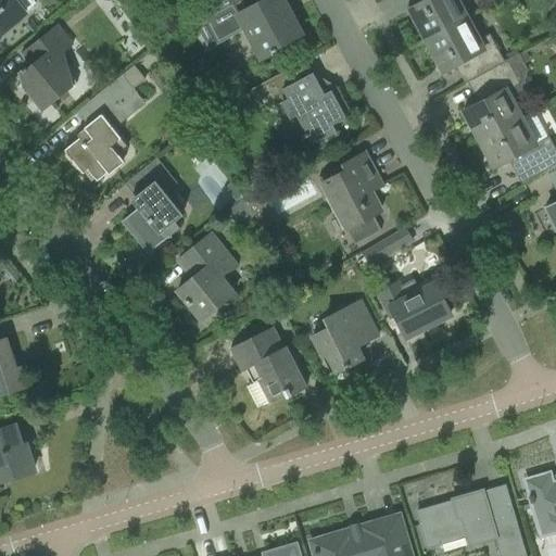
[(0,0),(0,35),(24,16),(23,14),(35,5),(30,0),(0,0)]
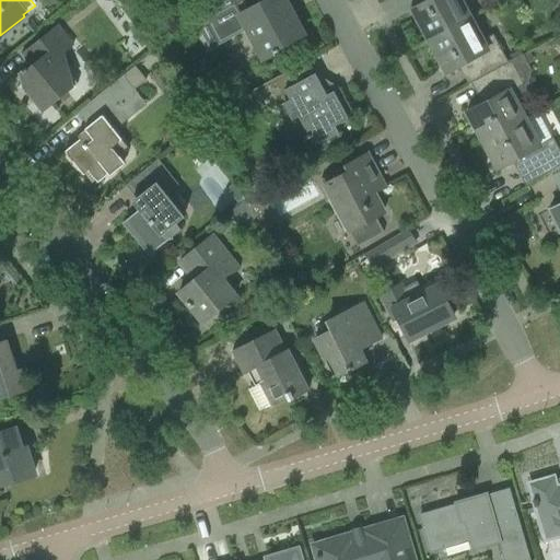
[(216,0),(194,12),(195,14),(200,25),(209,20),(221,44),(247,30),(248,33),(263,60),(268,57),(288,47),(286,44),(299,37),(290,22),(288,24),(281,11),(277,3),(283,0),(266,0),(265,0),(216,0)]
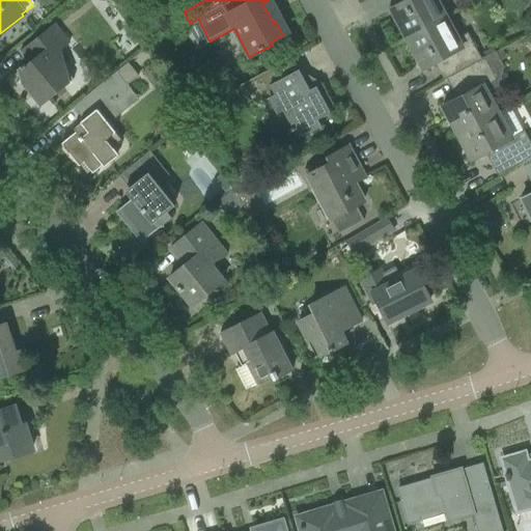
[(406,38),(407,39),(446,18),(436,0),(401,0),(402,2),(390,8),(397,22),(400,20),(410,36),(406,38)]
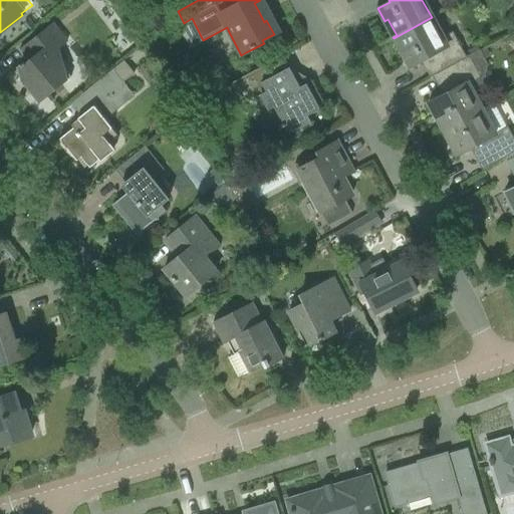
[(432,17),(397,36),(406,53),(403,54),(409,67),(422,60),(430,77),(433,75),(465,58),(452,32),(444,36),(433,16),(432,17)]
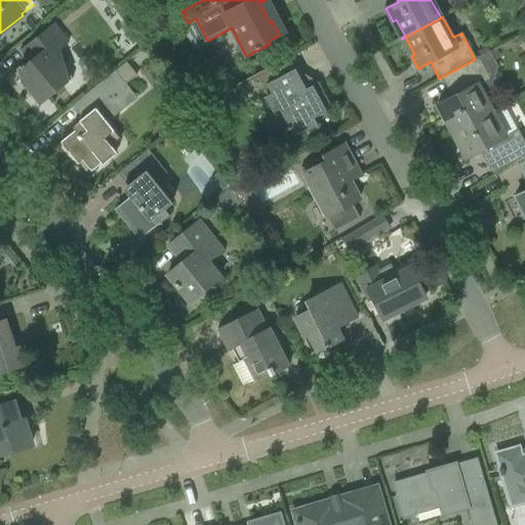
[(22,70),(14,75),(32,96),(40,107),(48,101),(64,87),(73,80),(67,73),(61,50),(57,46),(66,39),(67,39),(54,23),(53,24),(43,32),(28,44),(37,56),(29,64),(25,67),(24,65),(19,68),(22,70)]
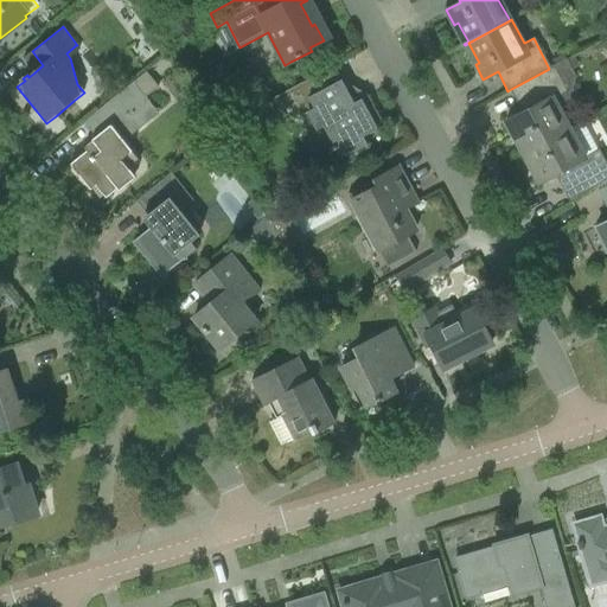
[(510,119),(505,121),(522,153),(568,128),(560,112),(566,109),(573,77),(564,61),(555,66),(511,89),(523,112),(515,116),(513,115),(509,117),(510,119)]
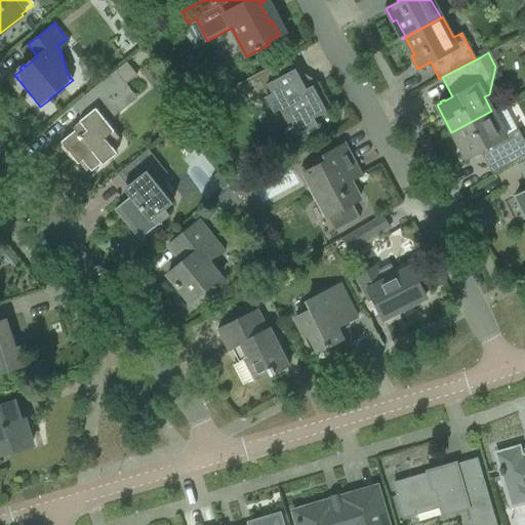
[(283,64),(290,59),(288,57),(236,85),(238,90),(257,80),(267,97),(265,98),(273,114),(279,110),(288,127),(285,129),(287,132),(283,133),(291,149),(320,133),(317,126),(318,125),(314,119),(332,109),(318,83),(306,89),(295,70),(288,73),(283,64)]
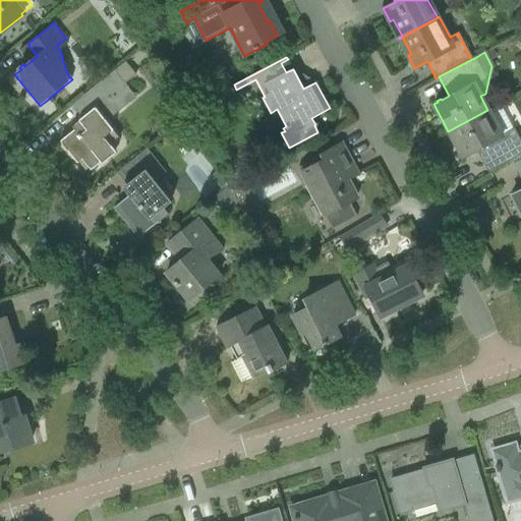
[(73,130),(59,141),(77,164),(82,160),(91,171),(100,163),(102,165),(116,153),(111,146),(120,138),(106,121),(121,109),(113,99),(128,88),(125,83),(135,75),(125,62),(88,93),(72,106),(81,118),(78,121),(71,126),(73,130)]
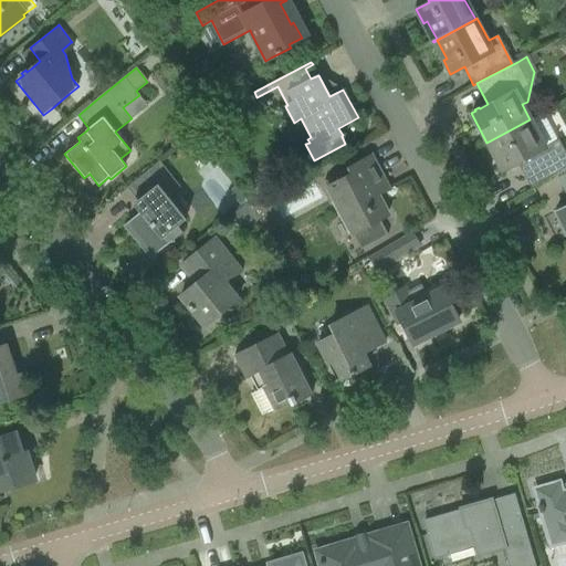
[(530,119),(486,143),(502,171),(506,169),(506,170),(511,168),(511,167),(520,163),(522,160),(526,169),(523,170),(533,188),(532,189),(559,171),(561,170),(564,168),(565,167),(565,156),(558,142),(545,148),(530,119)]
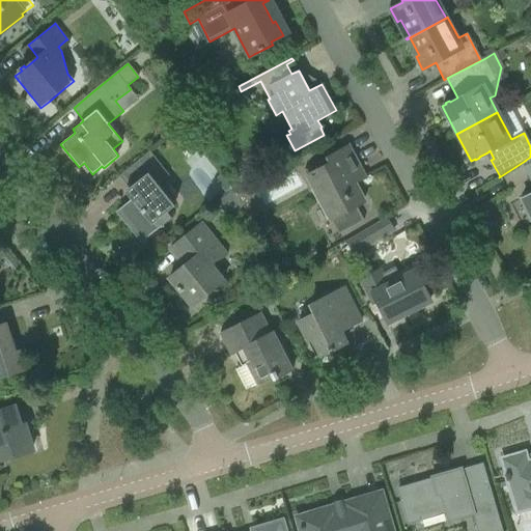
[(327,159),(304,170),(307,176),(308,177),(314,189),(315,189),(331,217),(330,218),(339,234),(345,230),(364,221),(356,206),(364,202),(355,184),(365,178),(360,169),(347,146),(330,157),(327,159)]
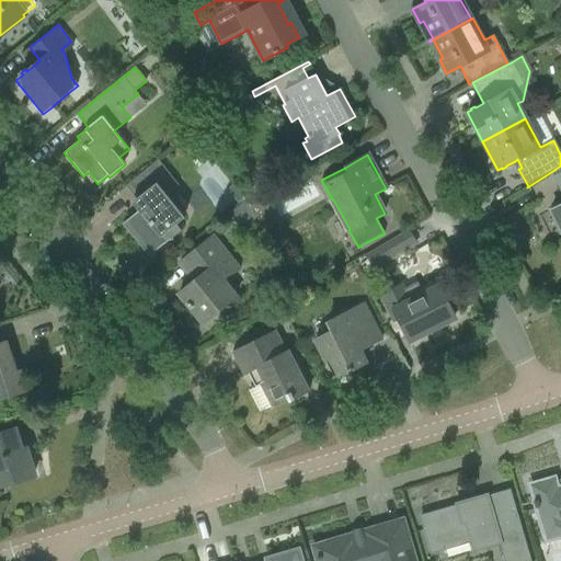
[(138,210),(122,225),(149,258),(165,243),(167,242),(172,241),(172,238),(181,230),(176,225),(184,218),(165,196),(179,185),(158,160),(141,173),(125,187),(136,199),(132,203),(138,210)]
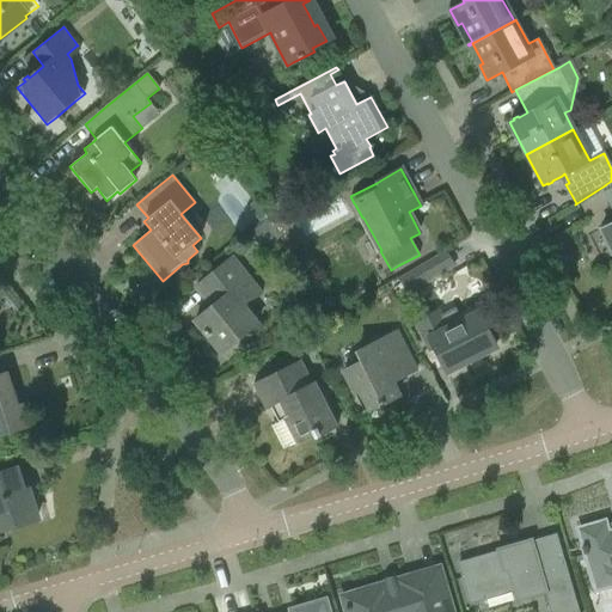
[(611,212),(611,221),(601,228),(601,230),(604,228),(611,243),(611,181),(610,182),(611,183),(611,185),(611,204),(610,206),(609,207),(611,212)]
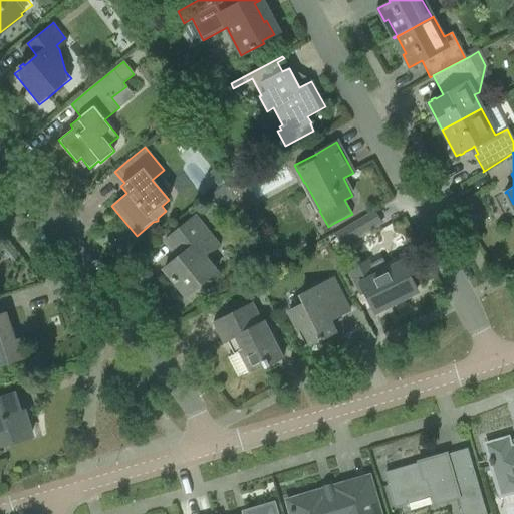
[(214,170),(208,174),(218,187),(223,184),(214,170)]
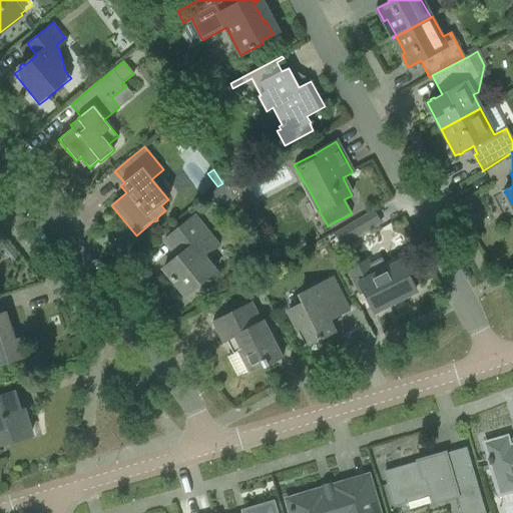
[(350,222),(356,234),(379,222),(372,210),(350,222)]
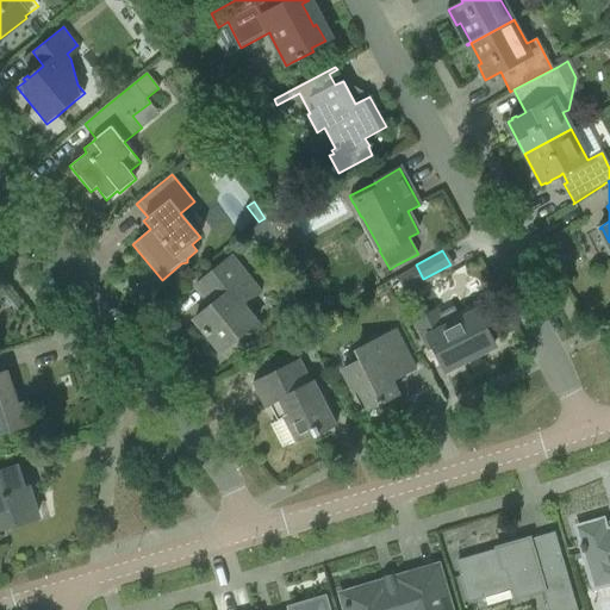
[(219,299),(211,306),(194,319),(221,352),(257,322),(255,319),(254,319),(241,304),(257,291),(231,257),(194,286),(195,287),(205,281),(219,299)]
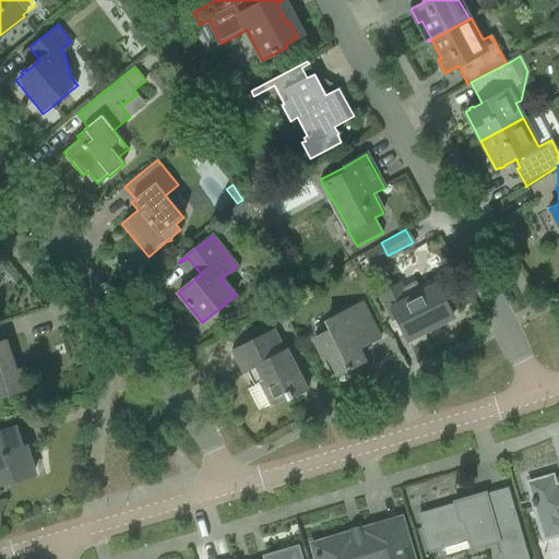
[(302,269),(290,275),(298,287),(309,282),(302,269)]
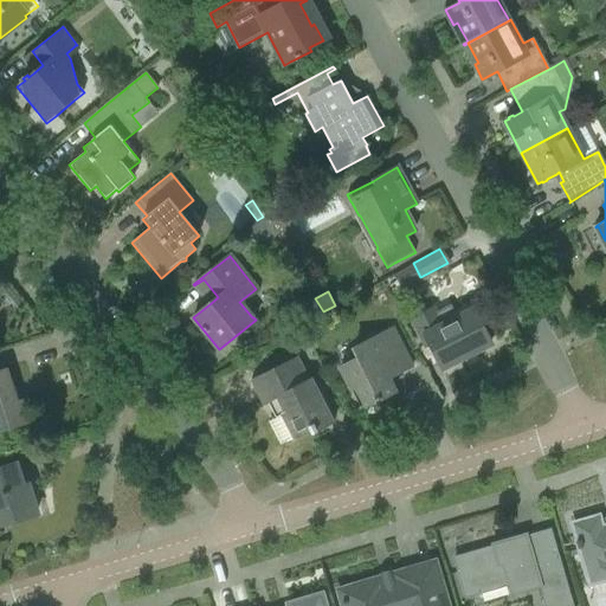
[(430,343),(443,368),(490,342),(474,309),(442,326),(433,309),(412,320),(426,346),(430,343)]
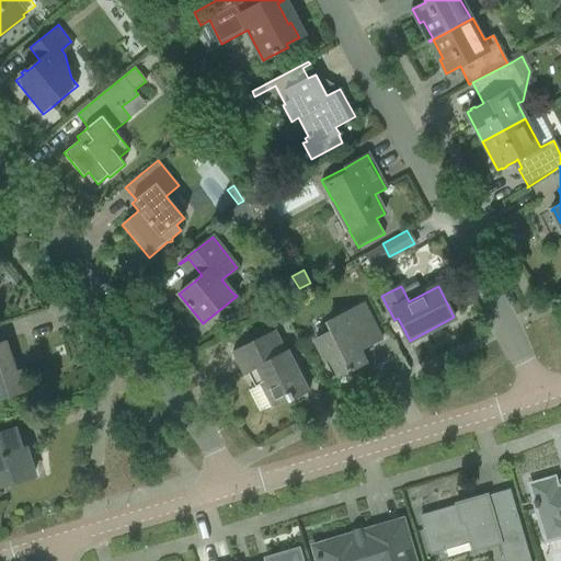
[(315,341),(316,342),(325,362),(330,359),(339,376),(366,363),(357,345),(376,335),(379,341),(381,340),(363,305),(328,323),(332,332),(315,341)]
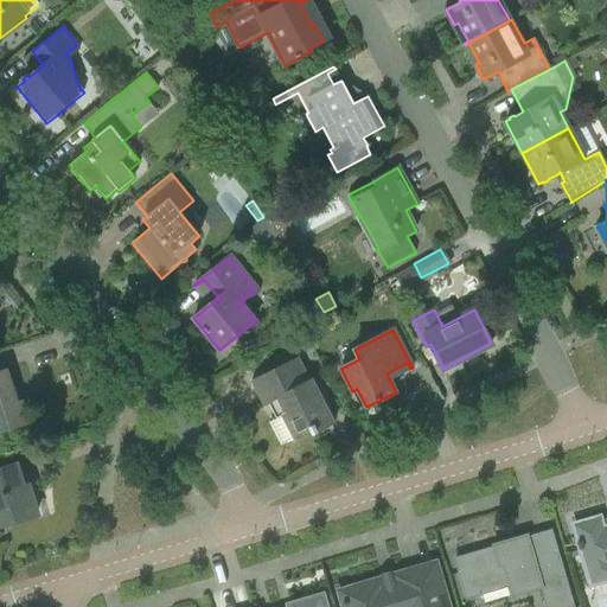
[(302,336),(292,342),(298,351),(307,346),(302,336)]
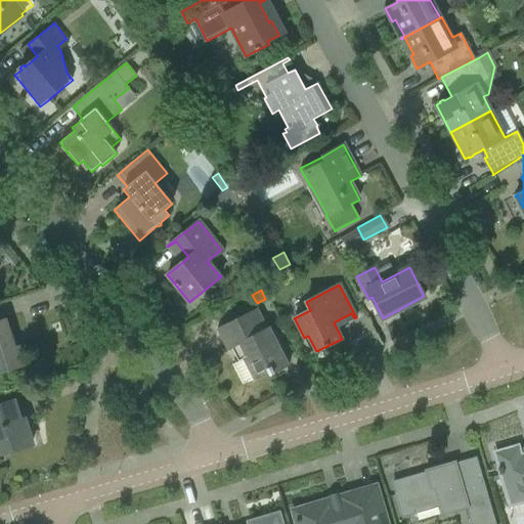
[(257,309),(235,319),(217,329),(228,351),(237,346),(254,379),(268,372),(270,375),(289,365),(277,343),(274,345),(269,335),(272,334),(269,328),(266,329),(257,309)]
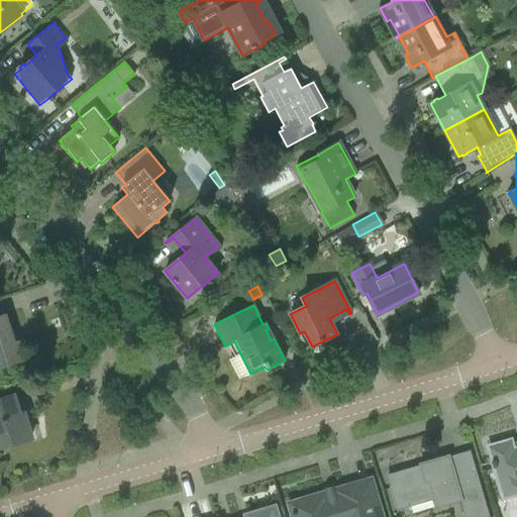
[(0,368),(24,360),(18,342),(14,343),(5,315),(0,317),(0,368)]
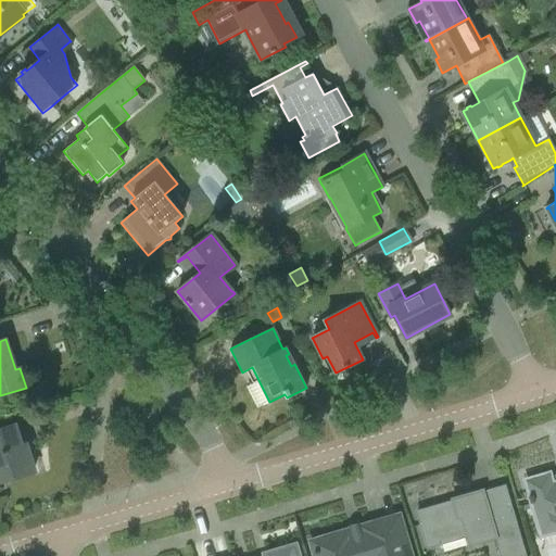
[(0,481),(34,471),(26,445),(22,446),(15,426),(2,430),(0,422),(0,481)]
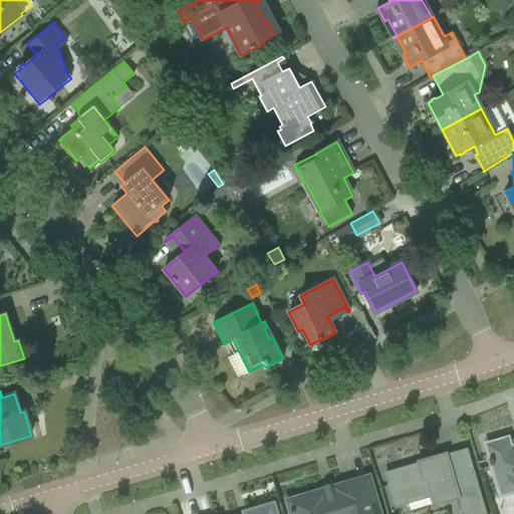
[(513,447),(510,448),(507,439),(487,446),(491,459),(489,460),(493,472),(495,472),(502,495),(513,490),(513,447)]
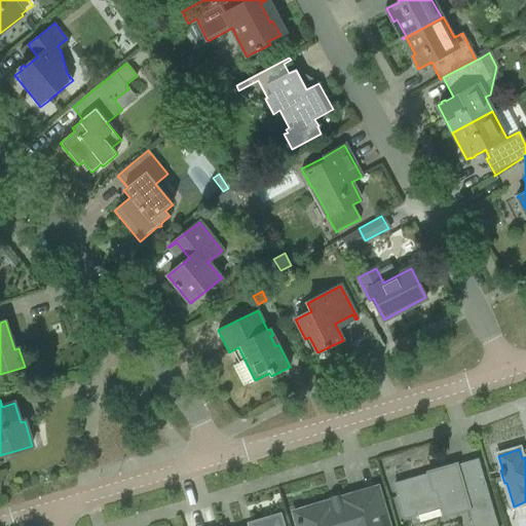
[(396,487),(393,487),(404,520),(447,508),(448,513),(467,506),(473,525),(477,525),(478,525),(497,525),(481,470),(478,458),(455,465),(456,470),(457,473),(448,475),(446,470),(446,468),(442,470),(395,483),(396,487)]
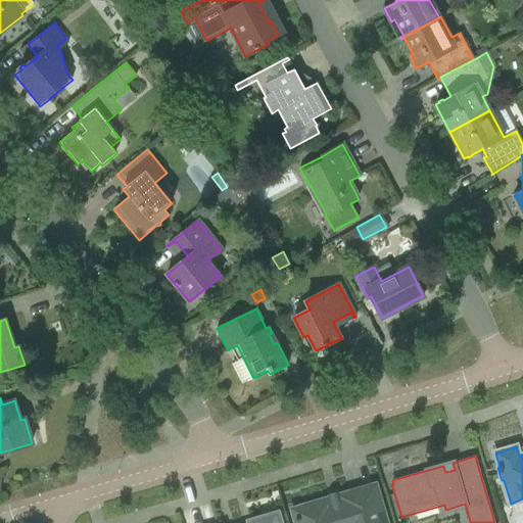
[(385,522),(375,485),(339,496),(340,501),(329,504),(328,500),(292,510),(296,522),(385,522)]
